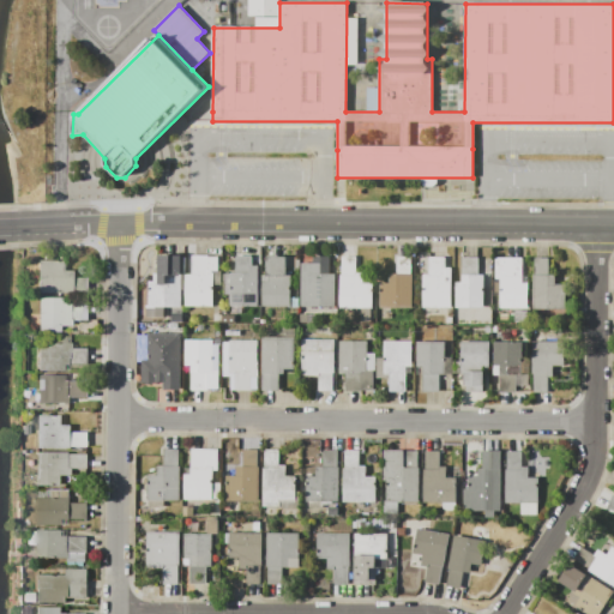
[(451,307),(422,307),(422,275),(417,275),(417,253),(429,253),(429,258),(444,258),(444,269),(451,269),(451,307)]
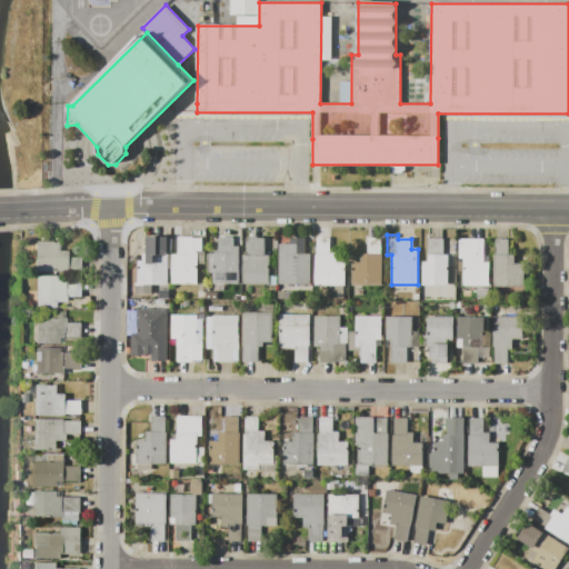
[(168,283),(138,283),(138,261),(142,261),(142,253),(148,253),(148,237),(168,237),(168,283)]
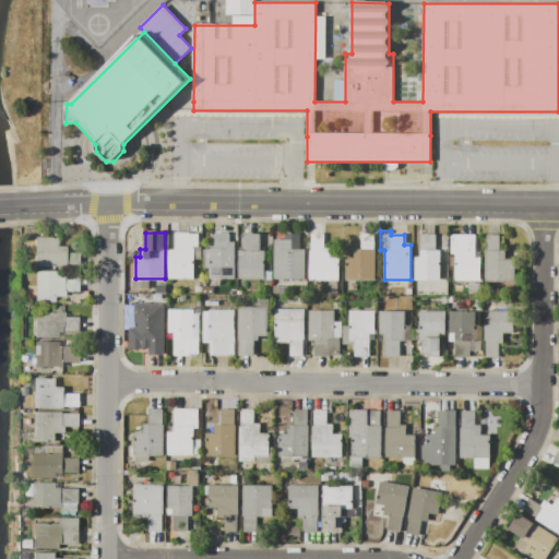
[(169,278),(169,250),(175,250),(175,233),(189,233),(189,234),(199,234),(199,247),(201,247),(201,260),(193,260),(193,278),(169,278)]
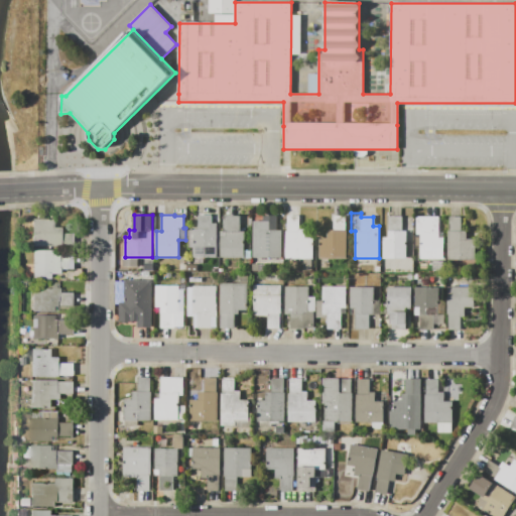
[(217,258),(194,258),(194,230),(198,230),(198,215),(212,215),(212,224),(217,224),(217,258)]
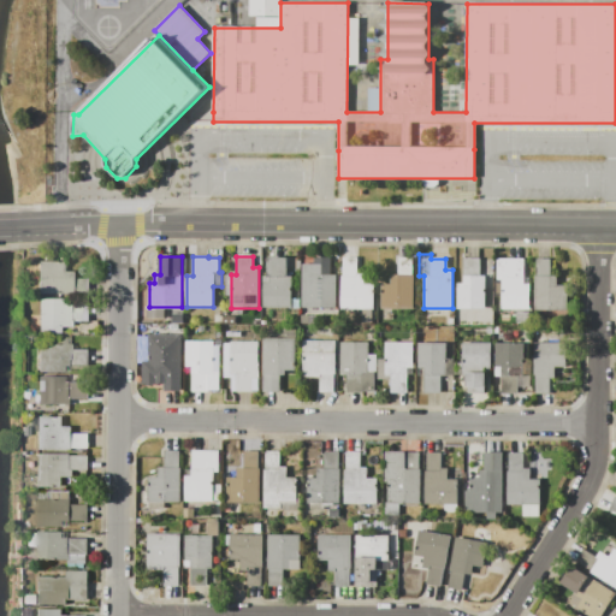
[(262,308),(262,276),(267,276),(267,258),(288,258),(288,259),(301,259),(301,271),(291,271),(291,298),(300,298),(300,308),(262,308)]
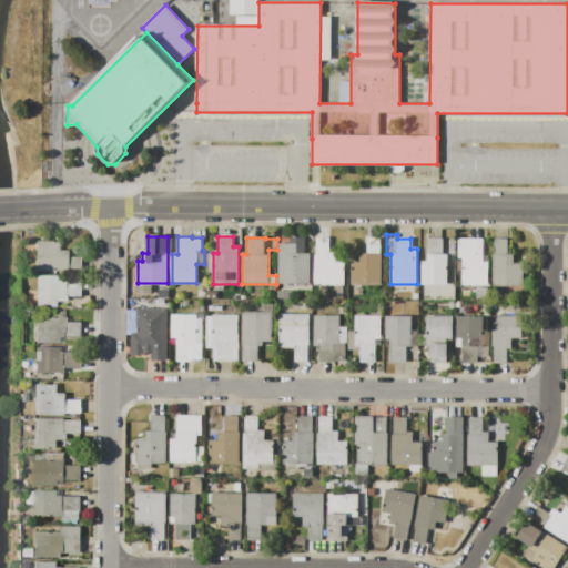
[(279,283),(279,244),(288,244),(288,237),(304,237),(304,253),(310,253),(310,283),(279,283)]
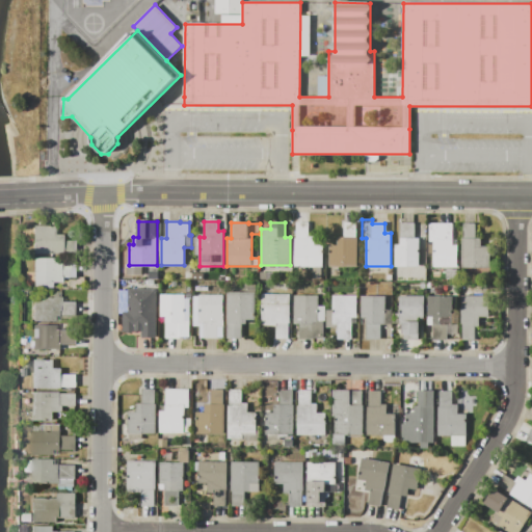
[(294,267),(294,238),(296,238),(296,222),(309,222),(309,236),(314,236),(314,245),(322,245),(322,267),(321,267),(321,280),(312,280),(312,267),(294,267)]
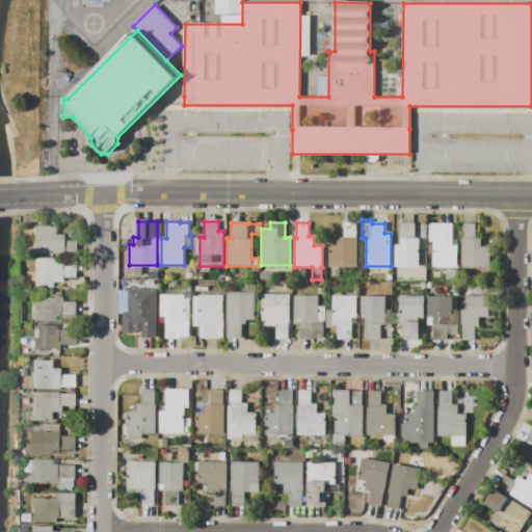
[(356,267),(329,267),(329,245),(338,245),(338,237),(344,237),(344,222),(355,222),(355,237),(356,237),(356,267)]
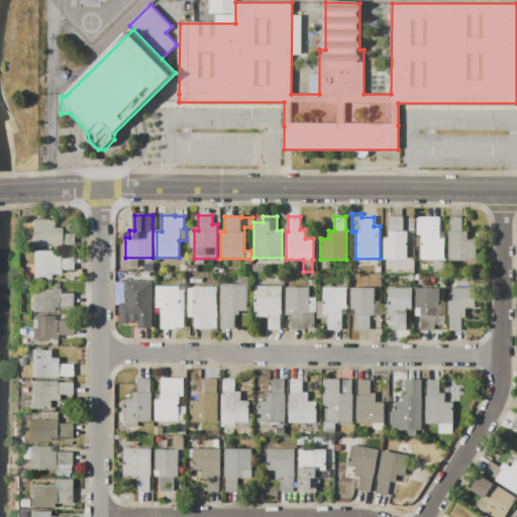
[(382,259),(382,242),(383,242),(383,238),(389,238),(389,231),(389,217),(403,217),(403,231),(407,231),(407,242),(406,242),(406,245),(407,245),(407,260),(382,259)]
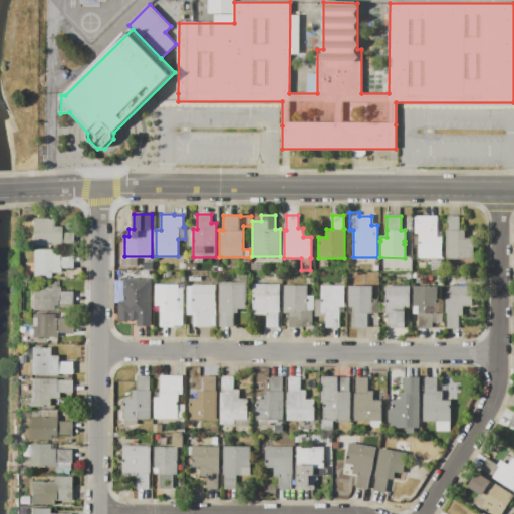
[(442,258),(419,258),(419,234),(414,234),(414,216),(437,216),(437,237),(442,237),(442,258)]
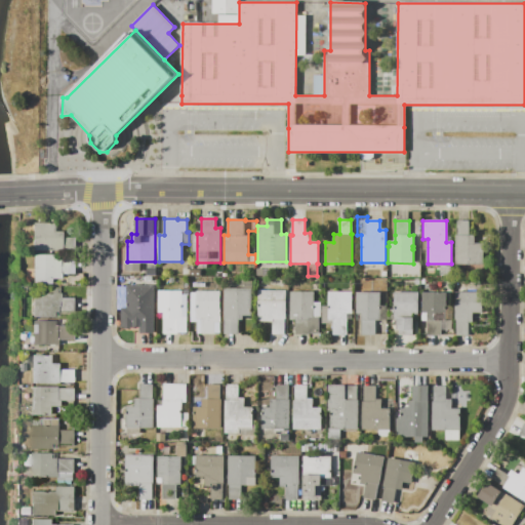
[(454,265),(454,235),(456,235),(456,220),(469,220),(469,235),(474,235),(474,243),(482,243),(482,250),(483,250),(483,265),(454,265)]
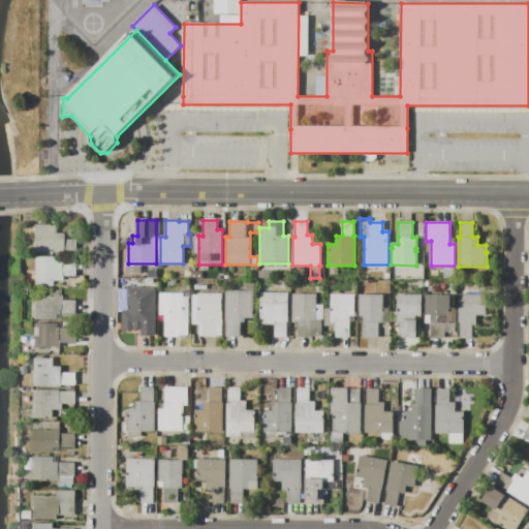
[(32,253),(32,224),(54,224),(54,232),(62,232),(62,239),(76,239),(76,249),(80,249),(80,253),(32,253)]
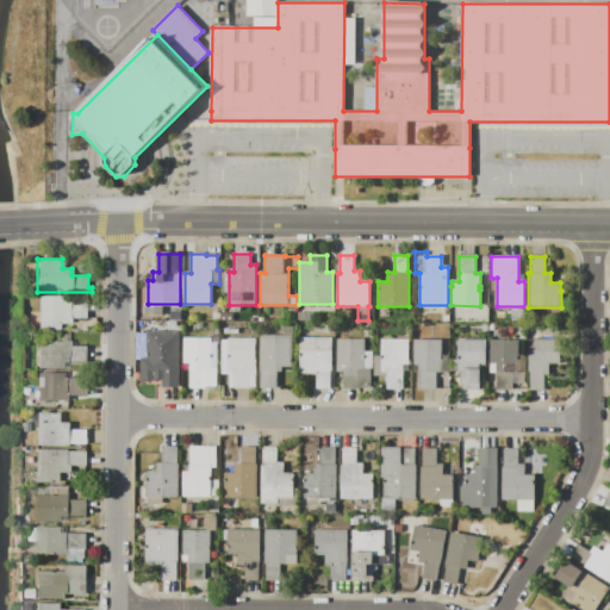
[(37,296),(69,296),(69,302),(88,302),(88,318),(70,318),(70,324),(60,324),(60,330),(37,330),(37,296)]
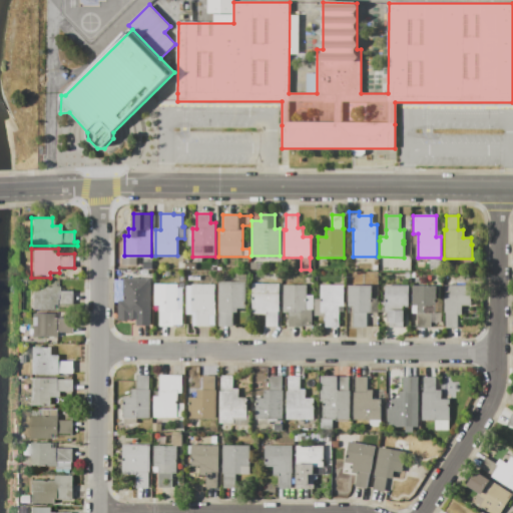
[(430,270),(430,260),(441,260),(441,270),(430,270)]
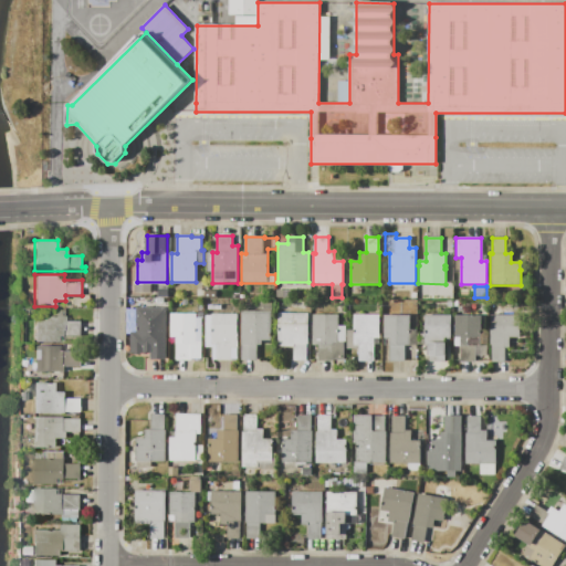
[(272,310),(260,310),(260,300),(272,300),(272,310)]
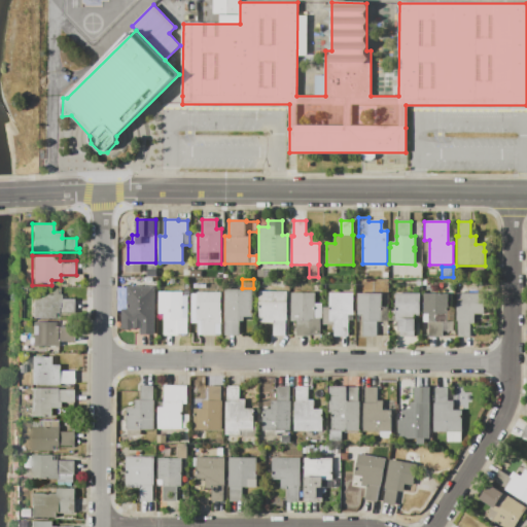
[(155,286),(155,335),(140,335),(140,327),(135,327),(135,329),(131,329),(131,330),(121,330),(121,311),(117,311),(117,287),(127,287),(127,286),(155,286)]
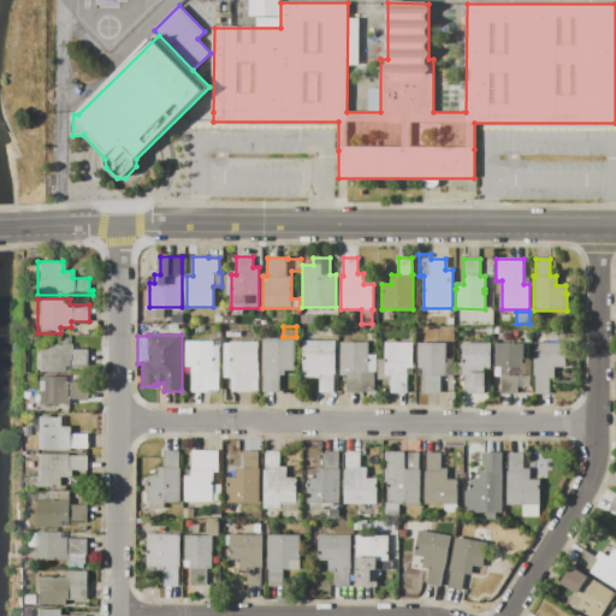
[(36,373),(36,337),(69,337),(69,344),(71,344),(71,350),(89,350),(89,366),(63,366),(63,373),(36,373)]
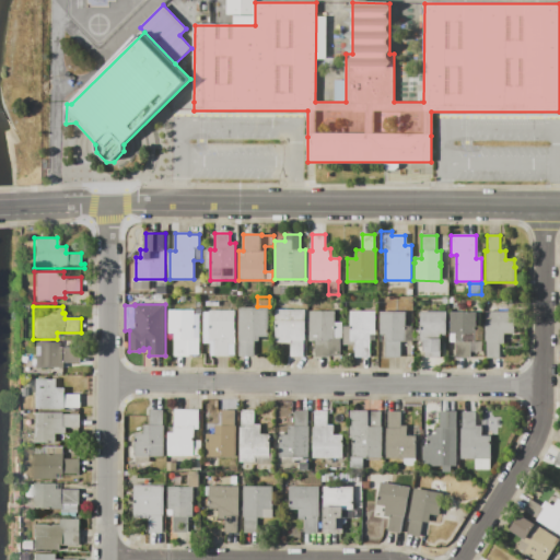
[(238,307),(268,307),(268,337),(259,337),(259,341),(255,341),(255,357),(238,357),(238,307)]
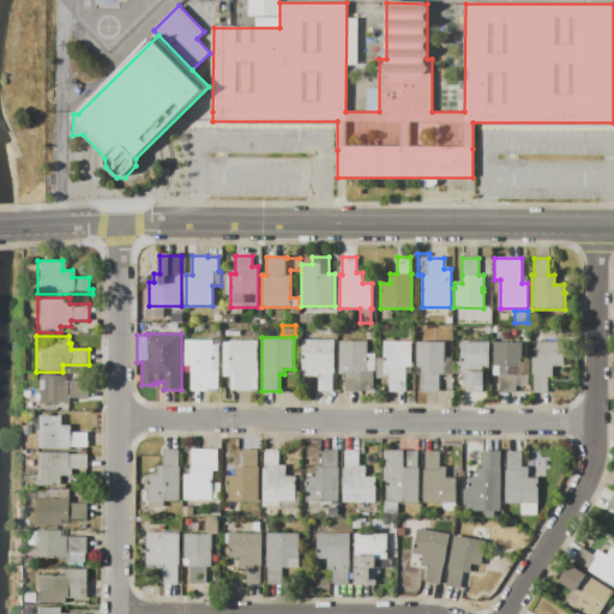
[(185,339),(214,339),(214,342),(218,342),(218,391),(191,391),(191,366),(185,366),(185,339)]
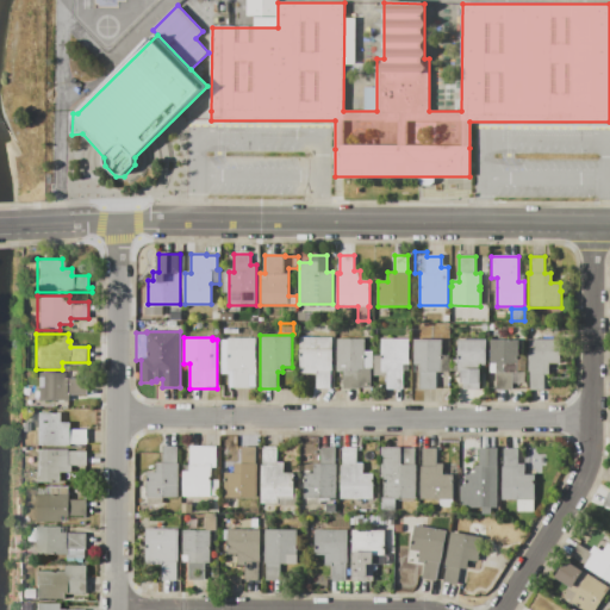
[(299,337),(332,337),(332,371),(330,371),(330,388),(317,388),(317,373),(299,373),(299,337)]
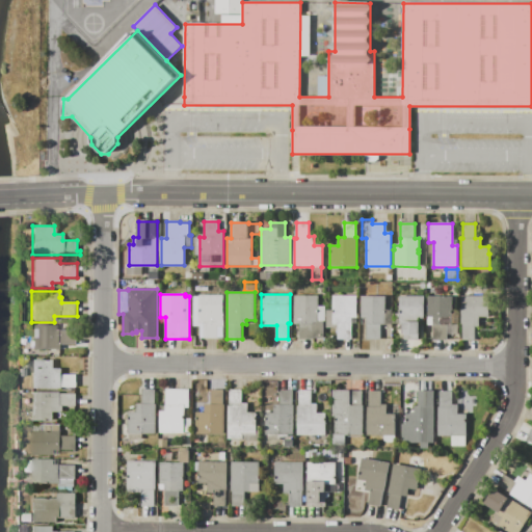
[(222,295),(222,326),(221,326),(221,339),(200,339),(200,326),(192,326),(192,296),(198,296),(198,295),(222,295)]
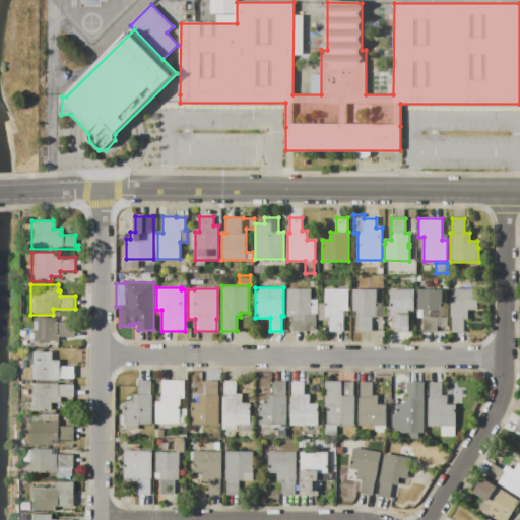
[(286,288),(311,288),(311,314),(316,314),(316,331),(293,331),(293,317),(286,317),(286,288)]
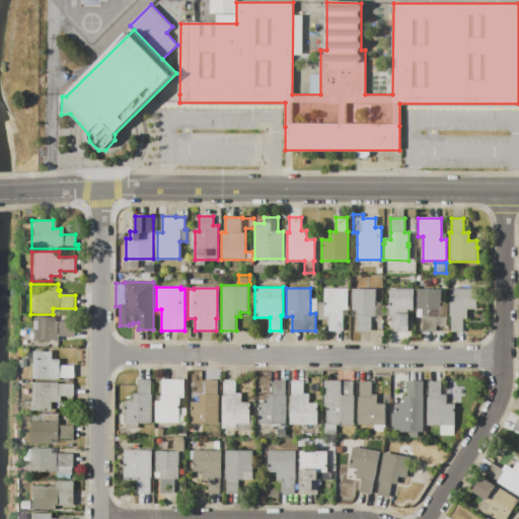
[(324,288),(348,288),(348,310),(343,310),(343,331),(328,331),(328,319),(318,319),(318,302),(324,302),(324,288)]
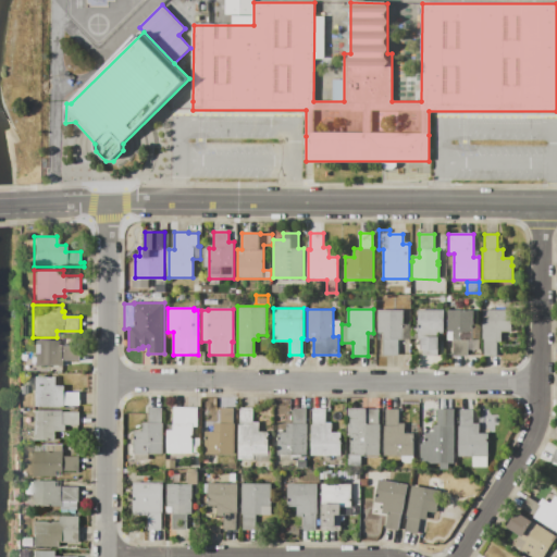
[(482,309),(511,309),(511,332),(502,332),(502,342),(497,342),(497,356),(484,356),(484,351),(483,351),(483,339),(482,339),(482,309)]
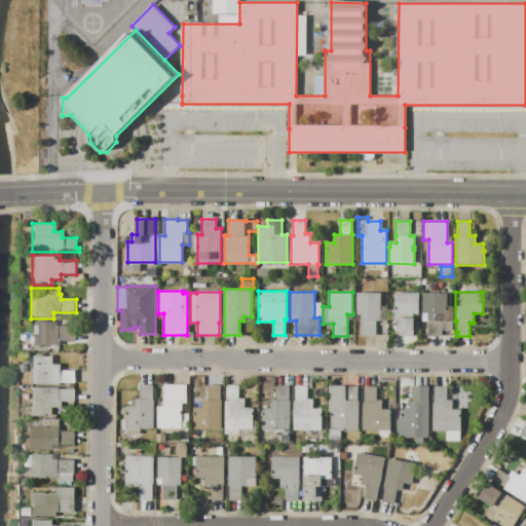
[(357,293),(380,293),(380,306),(386,306),(386,323),(379,323),(379,321),(376,321),(376,336),(362,336),(362,314),(357,314),(357,293)]
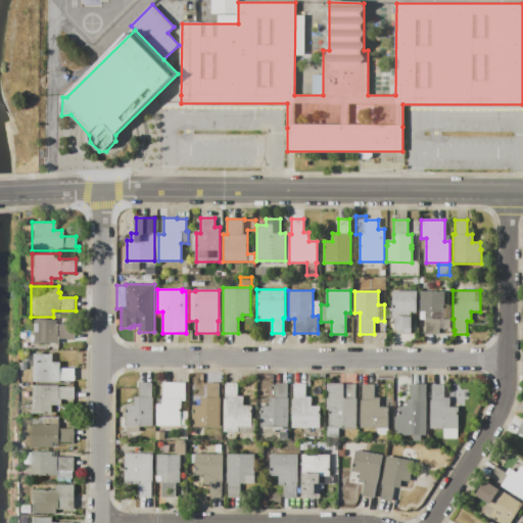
[(392,291),(417,291),(417,314),(411,314),(411,317),(413,317),(413,329),(411,329),(411,334),(395,334),(395,333),(396,333),(396,329),(395,329),(395,319),(392,319),(392,318),(385,318),(385,307),(392,307),(392,291)]
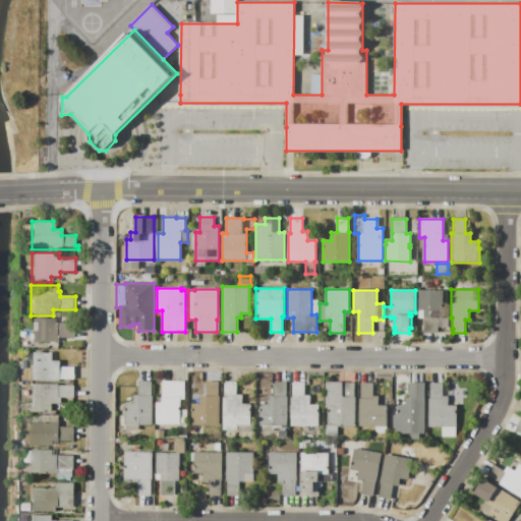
[(418,290),(443,290),(443,317),(448,317),(448,328),(438,328),(438,333),(423,333),(423,310),(418,310),(418,290)]
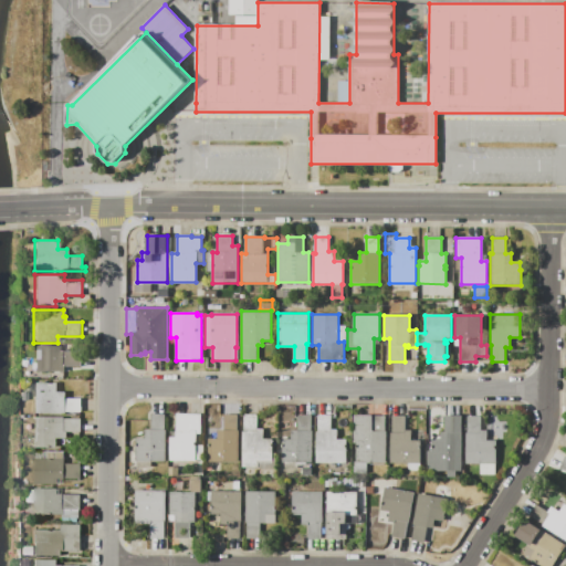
[(34,371),(34,346),(59,346),(59,352),(81,352),(81,367),(65,367),(65,371),(34,371)]
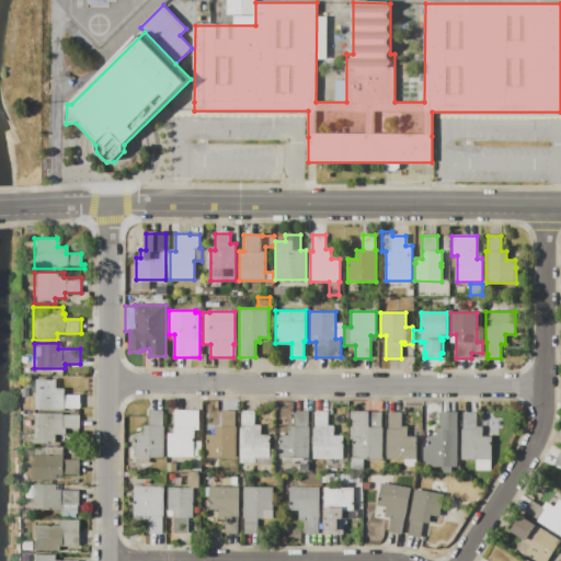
[(33,410),(33,379),(57,379),(57,389),(66,389),(66,396),(81,396),(81,409),(65,409),(65,410),(33,410)]
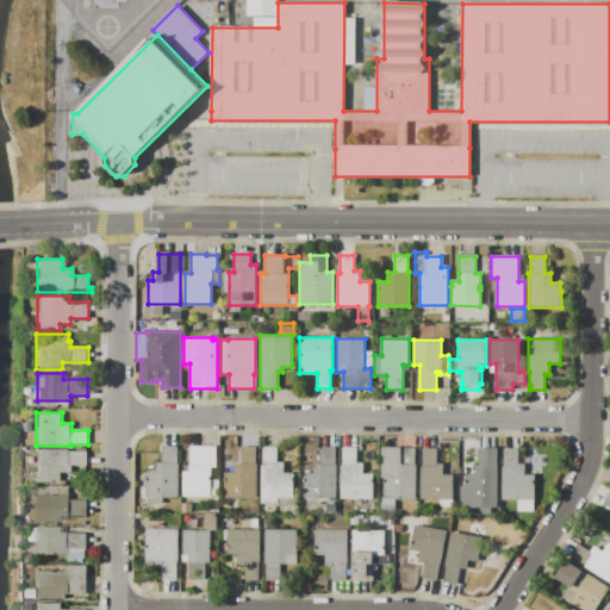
[(178,498),(145,497),(145,472),(156,473),(156,464),(163,464),(163,446),(178,446),(178,464),(179,464),(178,498)]
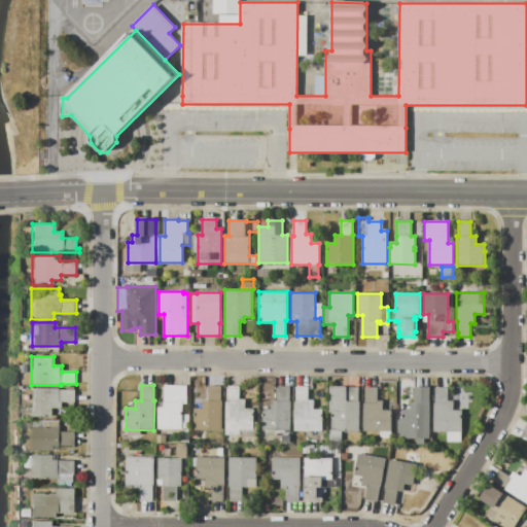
[(157,429),(159,407),(164,407),(164,386),(187,386),(187,403),(182,403),(182,415),(188,415),(188,429),(157,429)]
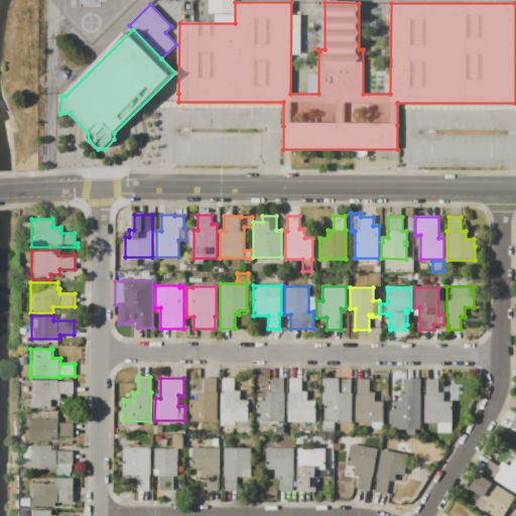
[(189,421),(189,400),(198,400),(198,392),(204,392),(204,378),(216,378),(216,392),(217,392),(217,421),(189,421)]
